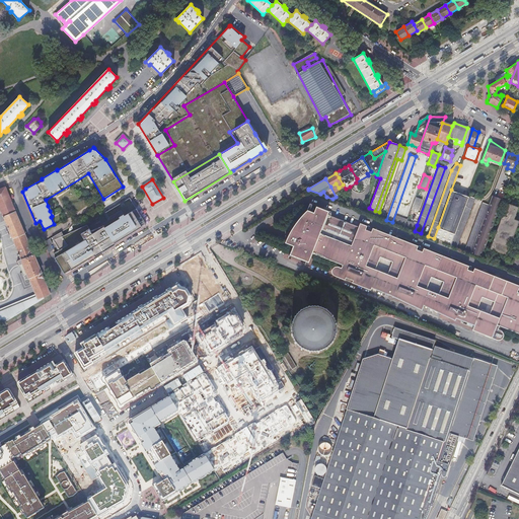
[(25,280),(28,279),(32,287),(38,300),(44,297),(50,295),(10,200),(8,196),(5,188),(0,189),(0,209),(21,260),(17,262),(19,266),(23,265),(24,267),(26,274),(23,276),(25,280)]
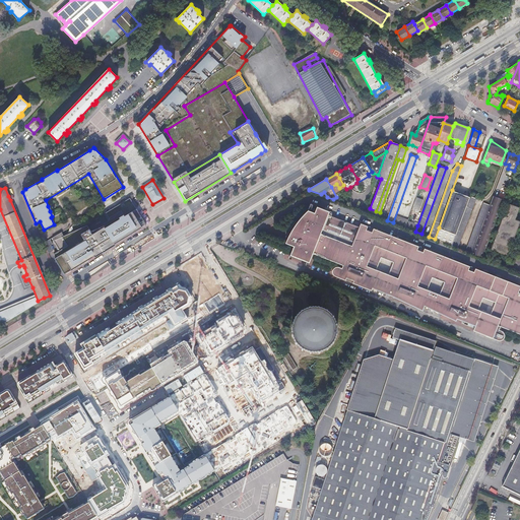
[(452,190),(439,228),(455,235),(469,197),(452,190)]
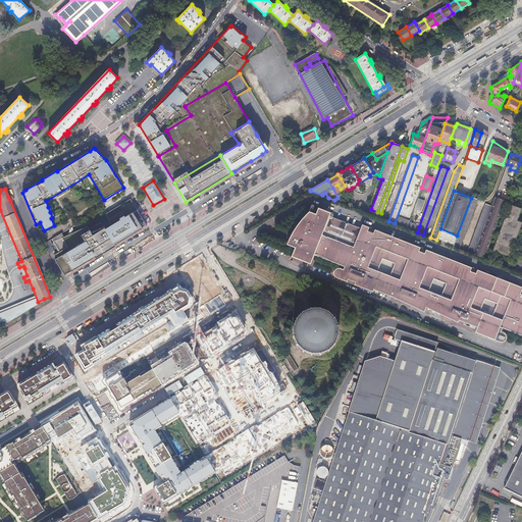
[(457,236),(453,247),(460,249),(478,199),(472,197),(471,198),(457,236)]
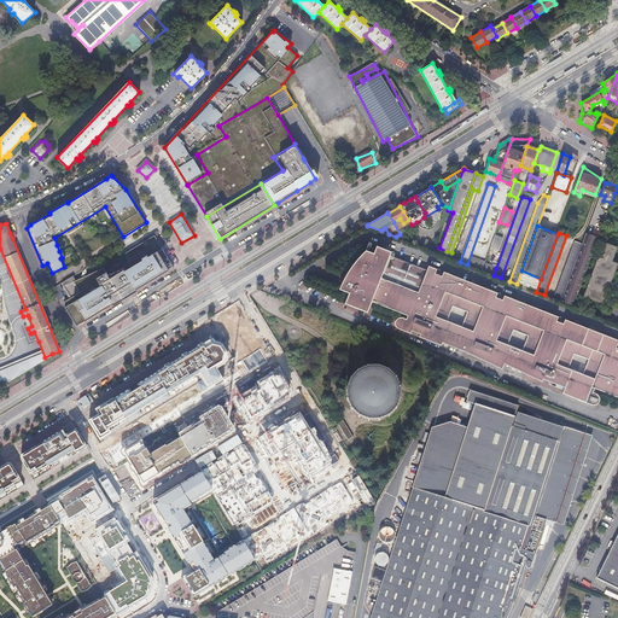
[(582,244),(560,301),(563,302),(573,305),(599,238),(586,233),(582,244)]
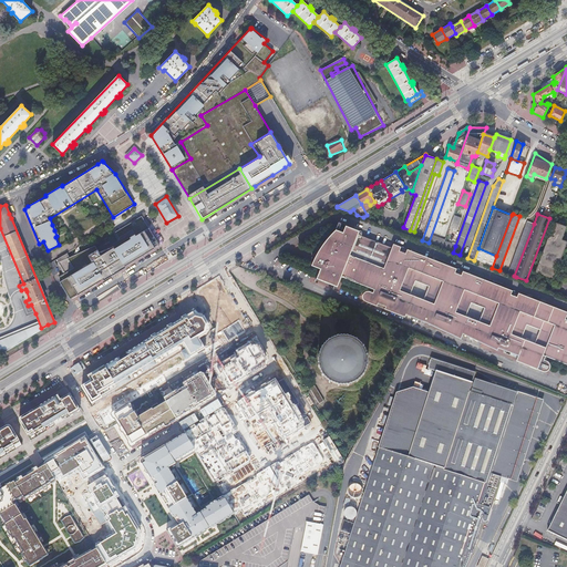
[(453,215),(449,228),(456,232),(461,218),(453,215)]
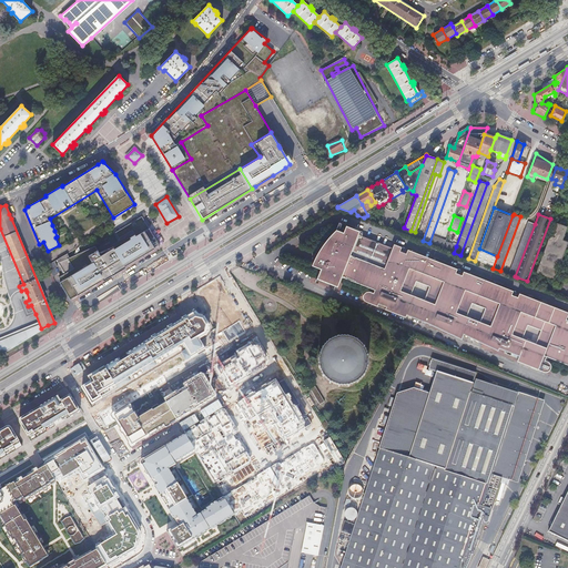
[(70,300),(159,245),(142,216),(115,233),(119,239),(117,240),(118,242),(99,253),(95,246),(70,259),(67,254),(57,260),(64,274),(59,277),(60,283),(70,300)]
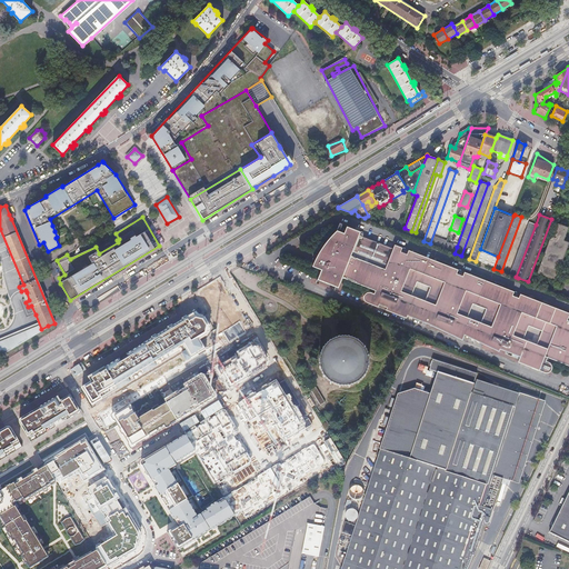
[(529,221),(509,275),(516,277),(536,225),(529,221)]
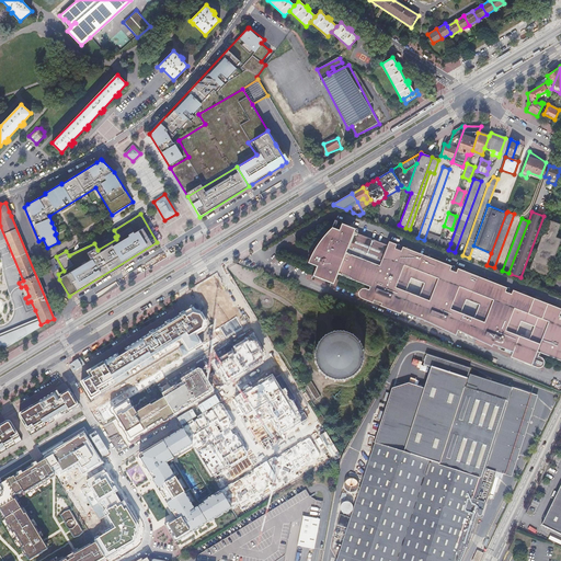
[(539,352),(541,353),(560,361),(560,316),(559,316),(560,309),(560,308),(513,289),(511,294),(505,290),(506,287),(458,267),(456,272),(449,270),(451,265),(402,247),(401,250),(395,248),(396,243),(389,241),(387,244),(353,231),(355,227),(342,222),(340,229),(334,227),(338,220),(335,219),(332,226),(329,229),(324,235),(319,241),(317,244),(312,252),(310,256),(308,262),(317,265),(311,278),(315,279),(316,276),(331,282),(329,286),(332,287),(338,273),(370,286),(369,289),(365,287),(363,288),(362,288),(361,289),(359,290),(358,293),(358,294),(359,295),(361,297),(361,298),(363,298),(373,302),(374,300),(381,304),(380,306),(400,313),(401,311),(423,320),(456,335),(458,330),(492,346),(493,344),(513,352),(511,357),(537,367),(539,367),(540,367),(542,366),(544,365),(544,363),(544,362),(544,359),(541,357),(540,356),(538,356),(539,352)]
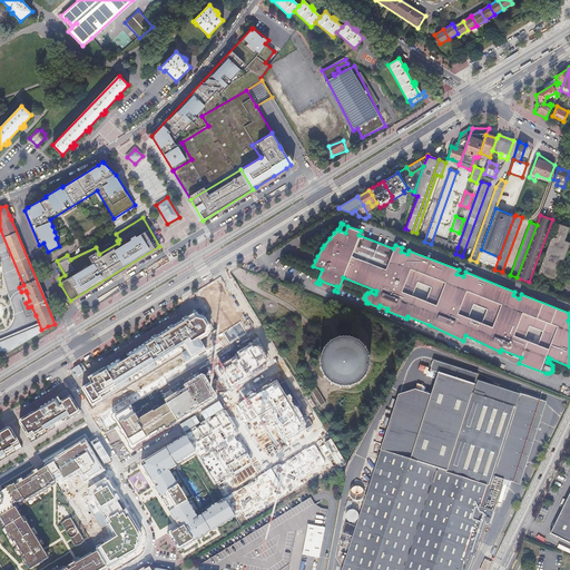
[(537,274),(556,281),(569,242),(564,241),(569,227),(556,223),(537,274)]
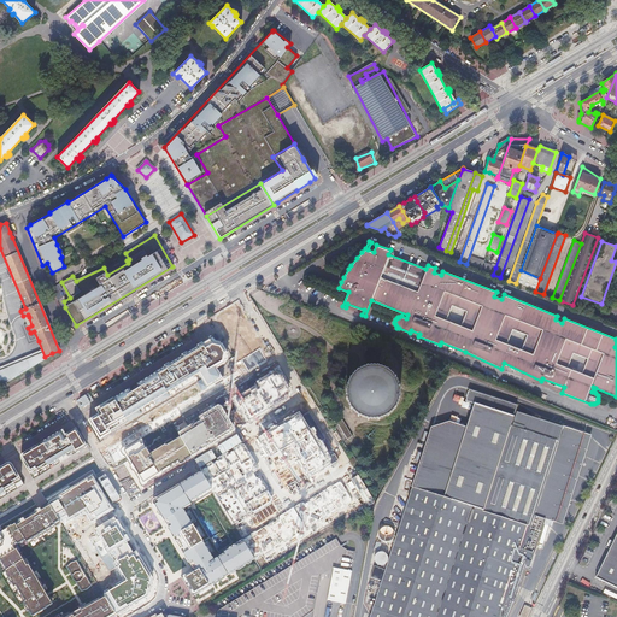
[(483,263),(481,270),(493,275),(495,268),(483,263)]
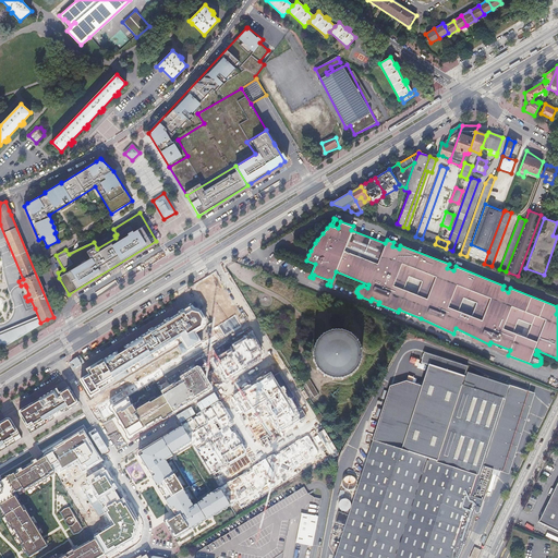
[(215,281),(198,291),(218,325),(234,315),(215,281)]
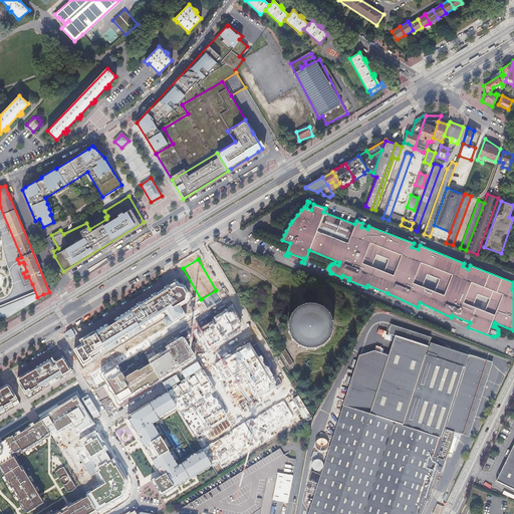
[(0,321),(43,295),(43,294),(37,297),(32,284),(0,302),(0,321)]
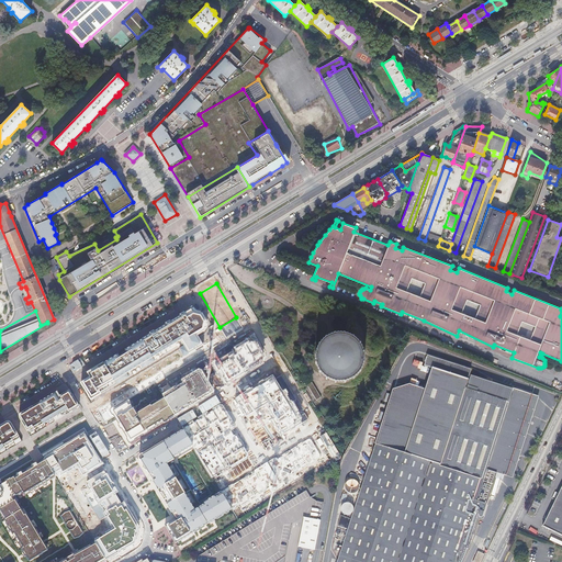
[(119,356),(115,358),(128,380),(184,345),(186,347),(181,349),(182,351),(186,358),(204,346),(200,339),(198,335),(205,330),(206,323),(203,317),(197,315),(190,319),(187,314),(126,351),(128,355),(121,359),(119,356)]
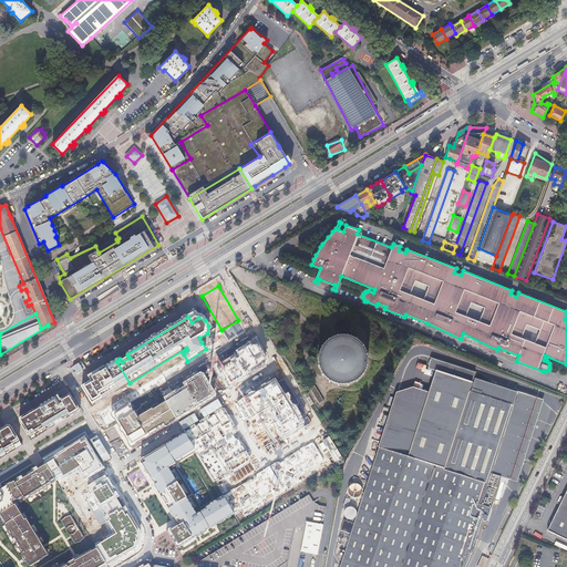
[(354,380),(359,374),(361,368),(361,360),(360,353),(356,348),(350,344),(343,342),(337,341),(330,343),(325,348),(320,353),(318,361),(319,368),(321,375),(327,381),(333,384),(340,385),(348,383),(354,380)]
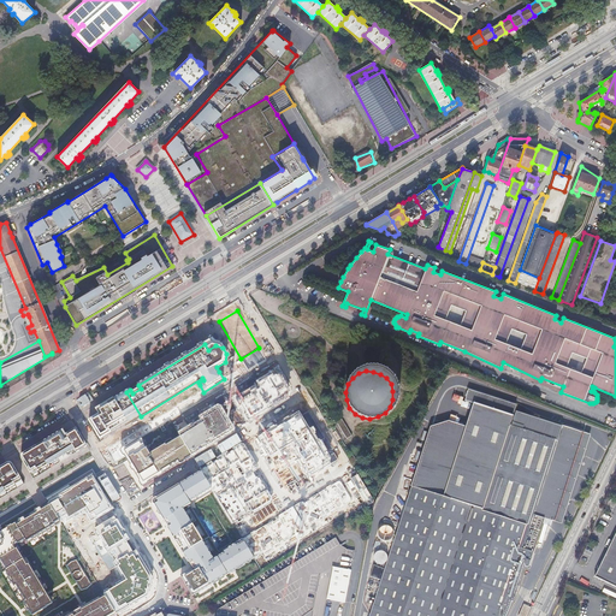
[(100,415),(90,421),(101,439),(141,416),(126,392),(96,410),(100,415)]
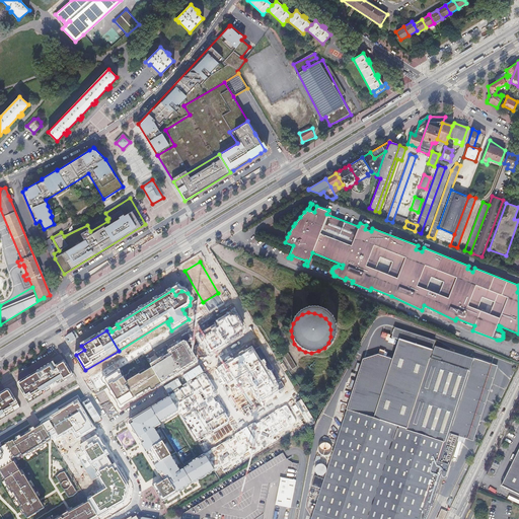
[(384,331),(380,342),(385,343),(389,334),(384,331)]
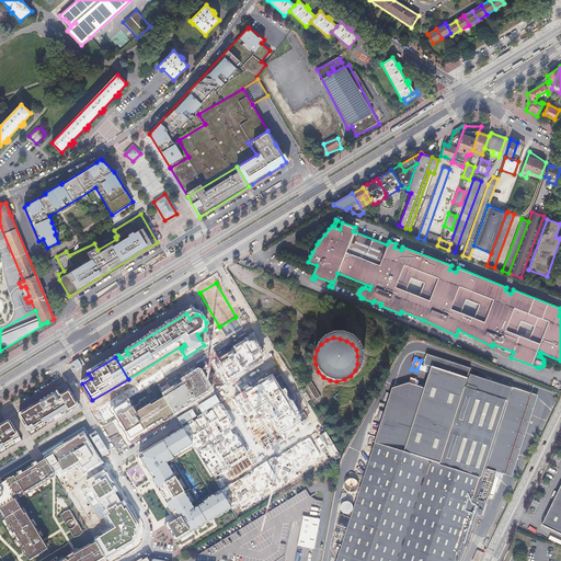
[(456,560),(488,470),(513,478),(537,400),(508,390),(466,376),(465,382),(421,368),(393,451),(371,443),(334,560),(456,560)]
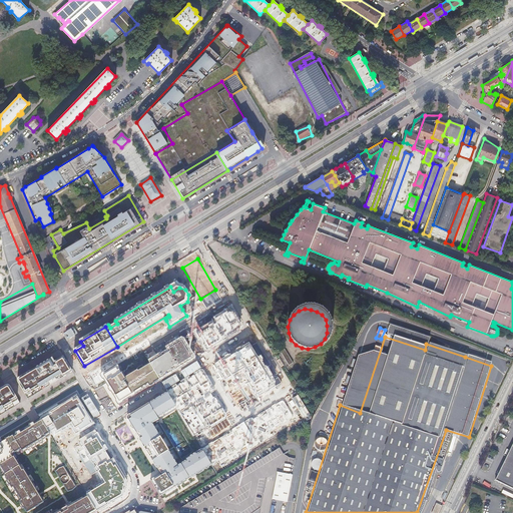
[(284,350),(280,352),(288,366),(292,363),(284,350)]
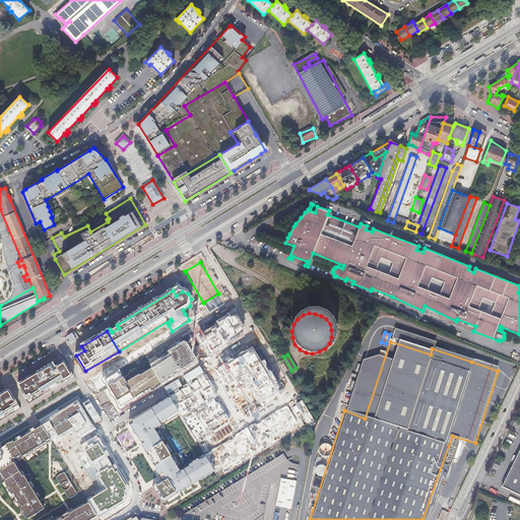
[(0,420),(23,407),(72,378),(60,359),(11,388),(0,394),(0,420)]
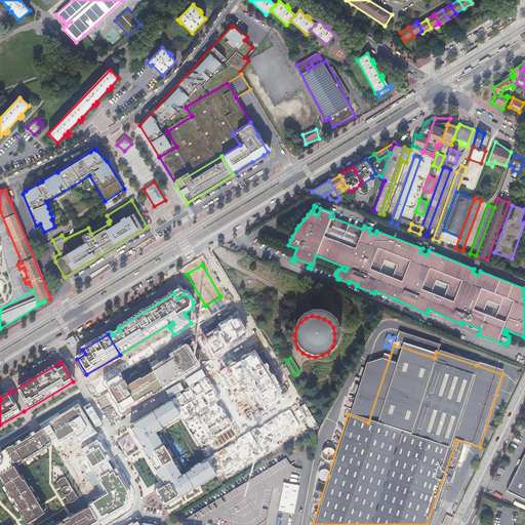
[(159,433),(184,417),(174,401),(132,425),(131,426),(131,428),(131,430),(165,484),(154,491),(164,508),(216,476),(206,459),(190,470),(192,471),(188,474),(179,460),(176,462),(159,433)]
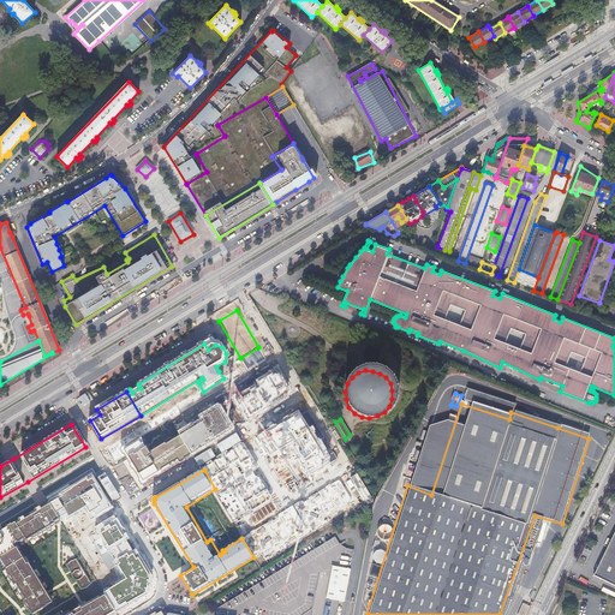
[(60,519),(49,502),(3,531),(0,530),(0,560),(5,569),(3,571),(13,591),(17,590),(31,614),(33,614),(53,602),(53,601),(47,592),(28,561),(27,562),(15,544),(19,542),(22,545),(27,543),(29,545),(30,544),(30,545),(57,529),(54,525),(55,524),(59,523),(61,521),(60,519)]
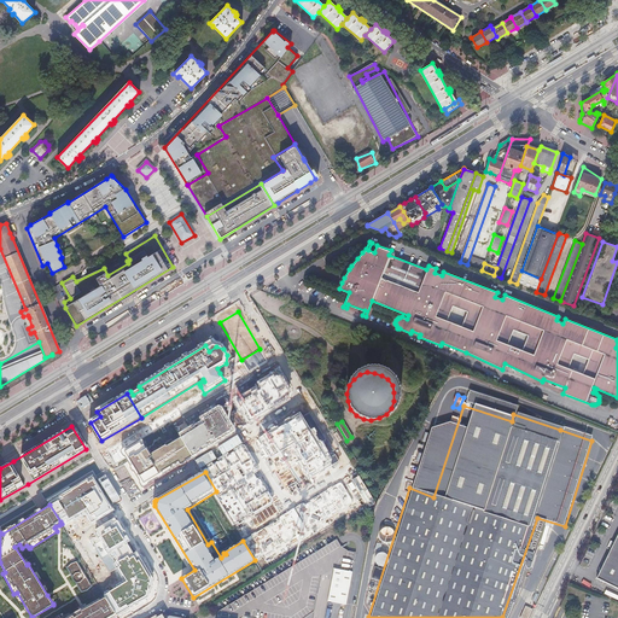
[(617,589),(617,534),(596,579),(617,589)]
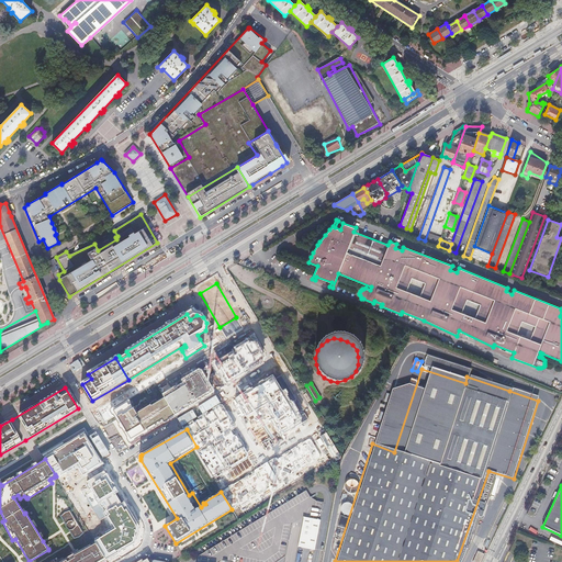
[(303,519),(319,521),(324,503),(318,502),(310,494),(307,491),(263,517),(197,558),(195,560),(205,561),(216,561),(217,560),(226,561),(278,561),(284,559),(291,526),(303,519)]
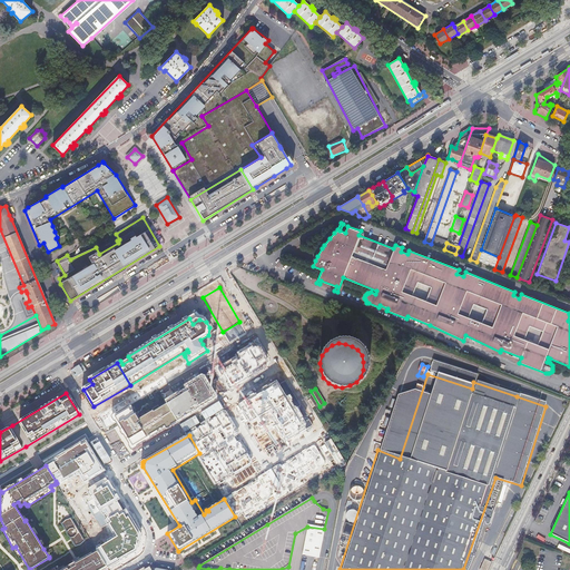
[(101,509),(107,518),(109,516),(107,512),(111,509),(108,504),(101,509)]
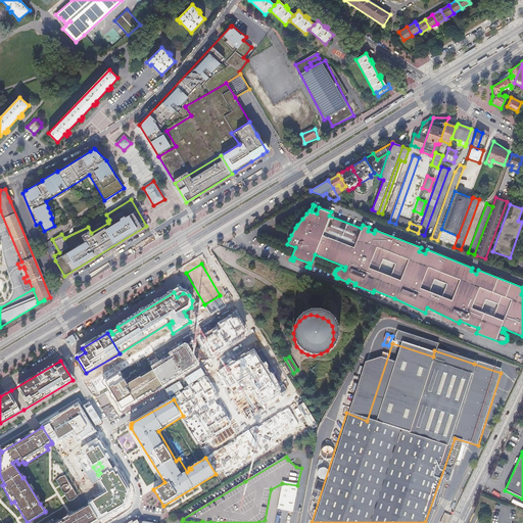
[(60,476),(55,480),(68,502),(75,500),(79,495),(65,475),(60,476)]
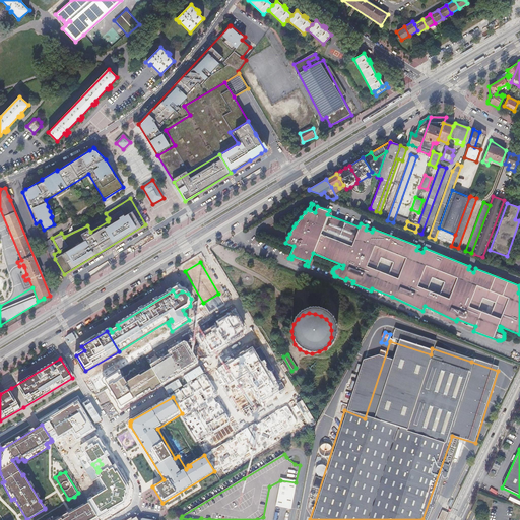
[(104,481),(109,496),(117,494),(111,478),(104,481)]
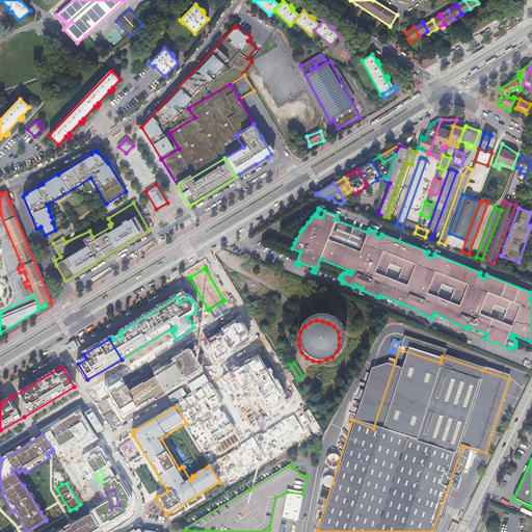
[(297,521),(302,494),(287,491),(282,517),(297,521)]
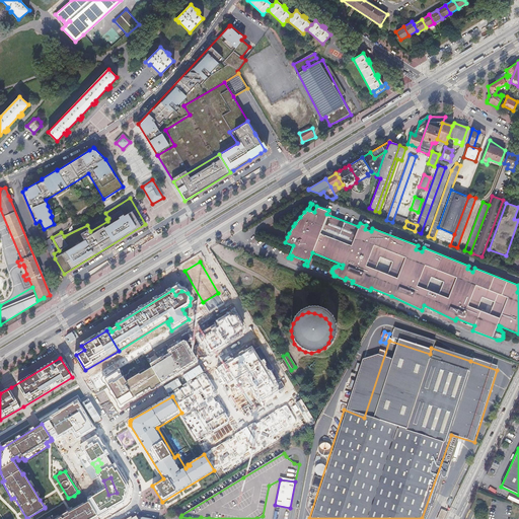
[(48,518),(94,518),(98,517),(88,502),(57,518),(55,515),(53,517),(48,518)]
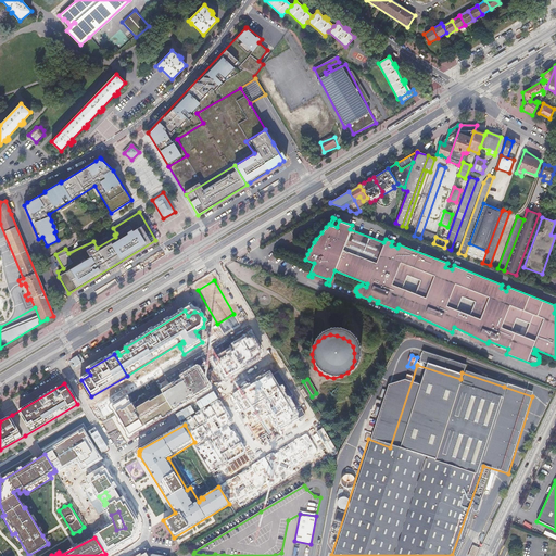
[(468,555),(469,555),(476,555),(480,548),(474,545),(468,555)]
